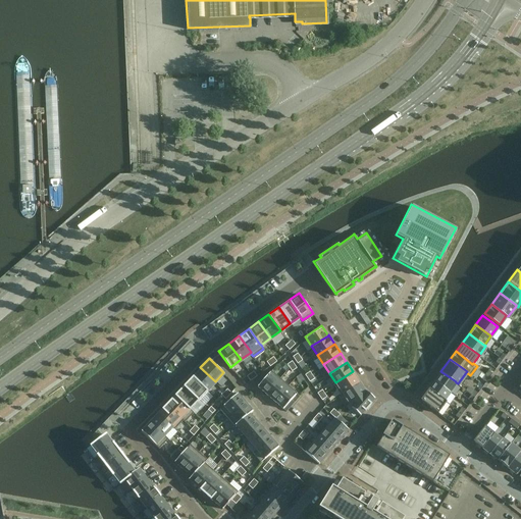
[(207,390),(215,381),(200,367),(193,375),(207,390)]
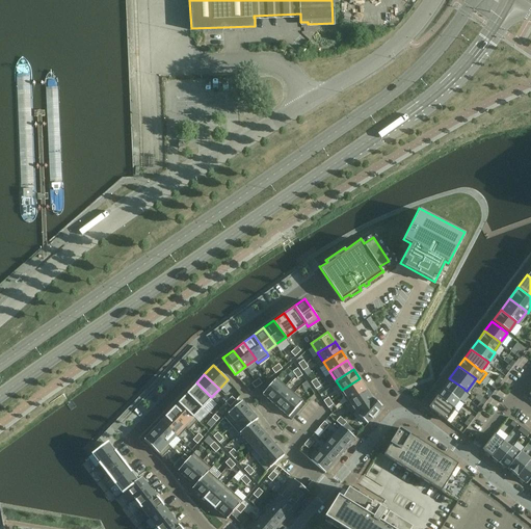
[(285,384),(275,375),(262,392),(270,399),(285,384)]
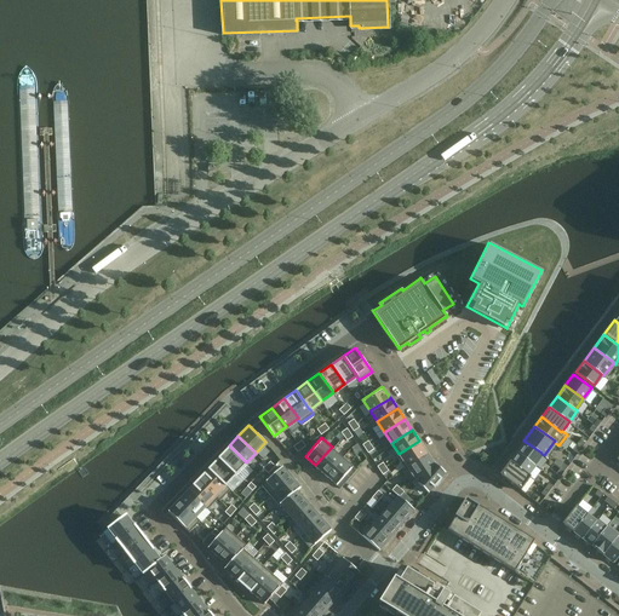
[(419,441),(399,454),(396,455),(403,466),(403,467),(427,452),(419,441)]
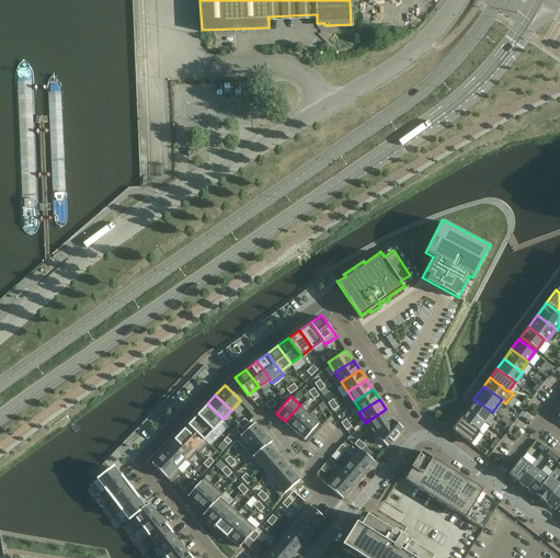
[(473,399),(467,408),(483,420),(490,411),(490,410),(473,399)]
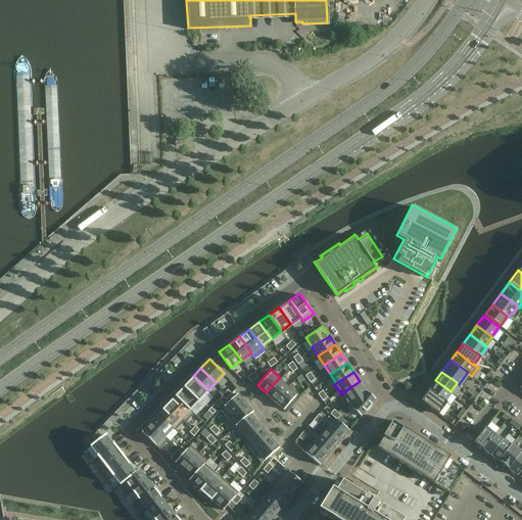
[(198,399),(207,390),(193,376),(184,385),(198,399)]
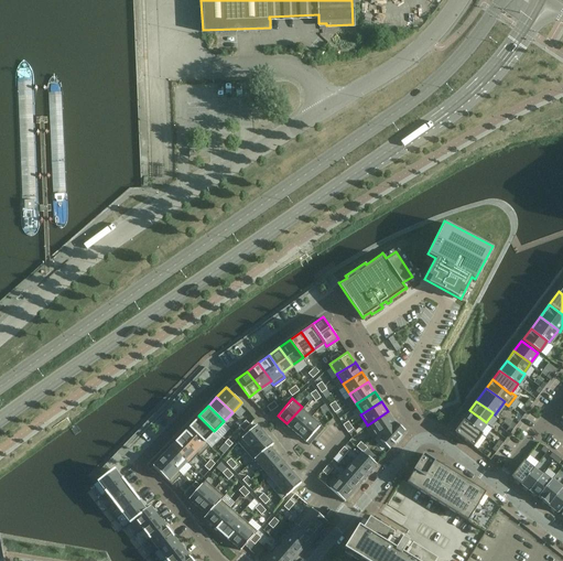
[(311,414),(302,407),(287,423),(295,432),(311,414)]
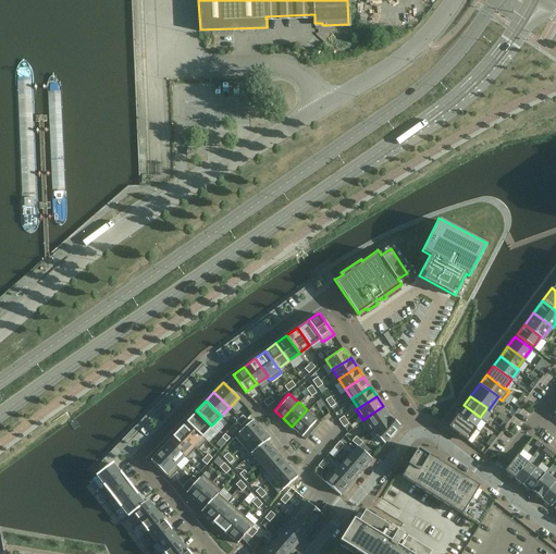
[(464,405),(457,414),(473,426),(480,417),(464,405)]
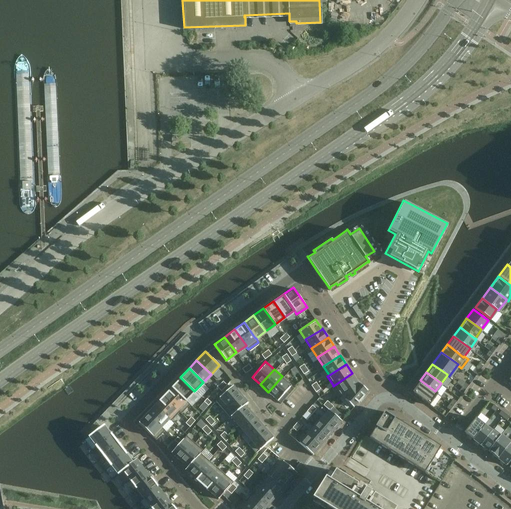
[(338,396),(342,394),(341,393),(358,382),(357,382),(352,373),(333,386),(333,385),(331,387),(338,396)]
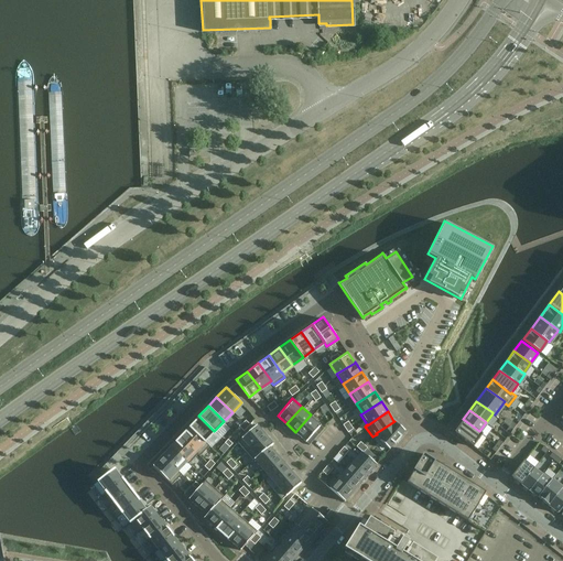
[(295,432),(305,440),(321,422),(311,414),(295,432)]
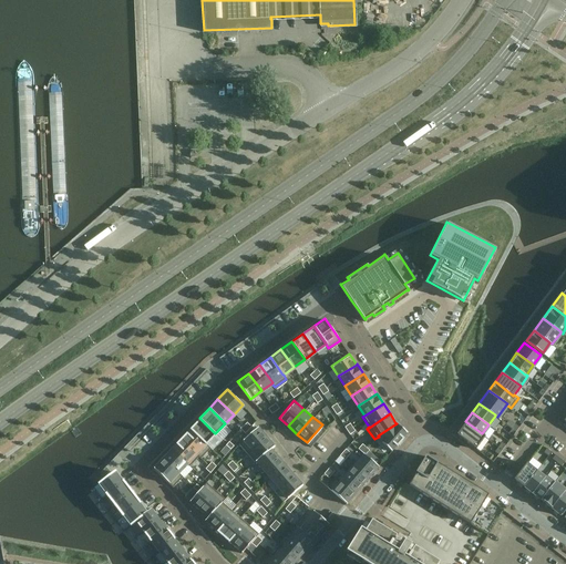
[(206,442),(215,433),(199,418),(189,428),(205,443),(206,442)]
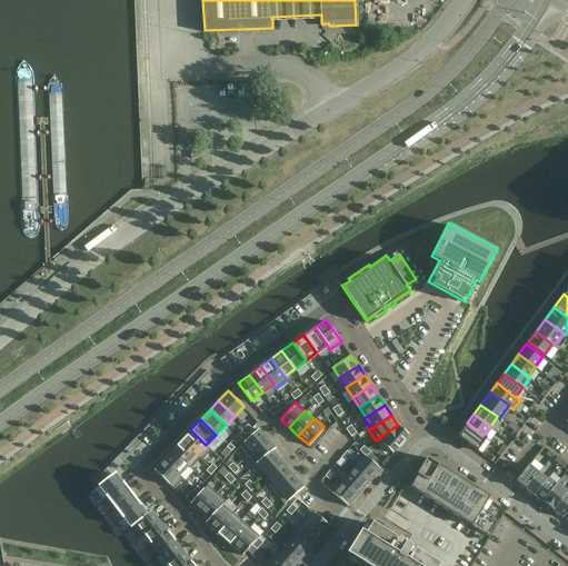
[(484,435),(467,423),(458,435),(477,448),(486,436),(484,435)]
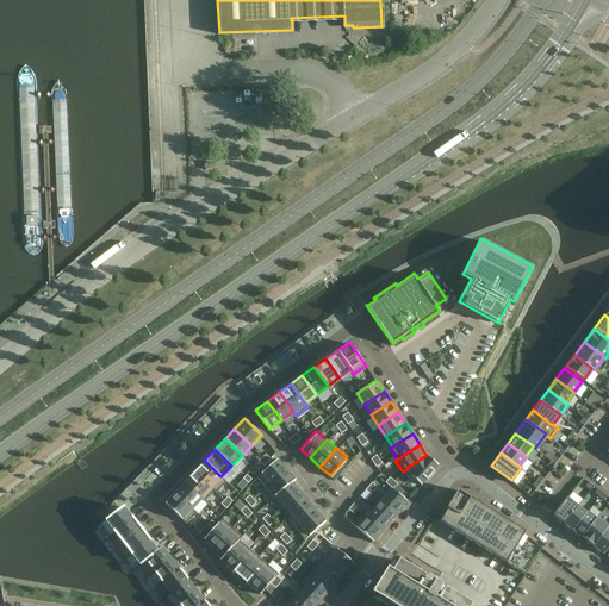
[(427,454),(426,455),(427,455),(406,468),(408,469),(410,473),(409,474),(420,483),(426,478),(433,469),(437,463),(427,454)]
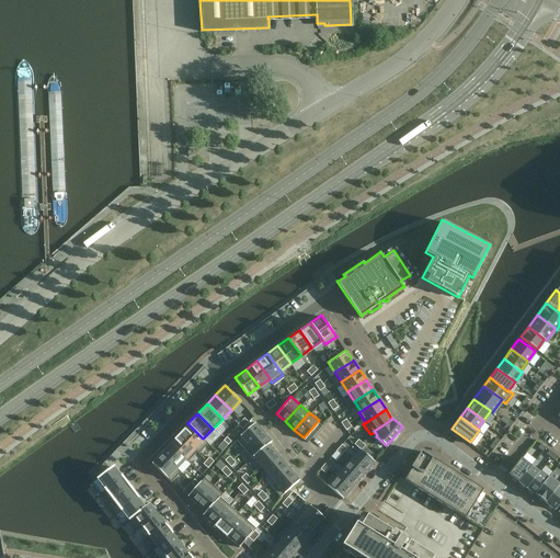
[(236,437),(243,446),(263,430),(254,421),(236,437)]
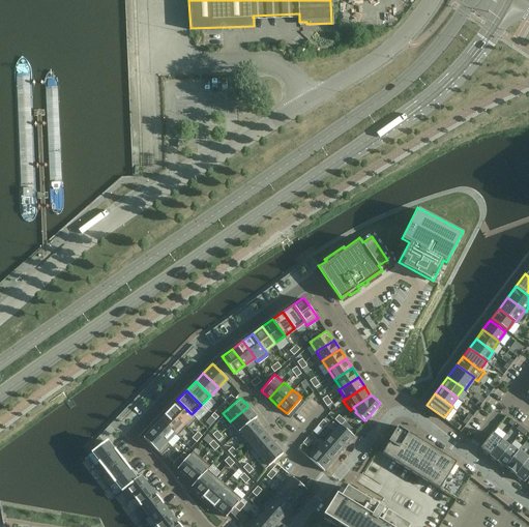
[(185,425),(186,427),(197,417),(193,413),(192,414),(177,400),(169,409),(185,425)]
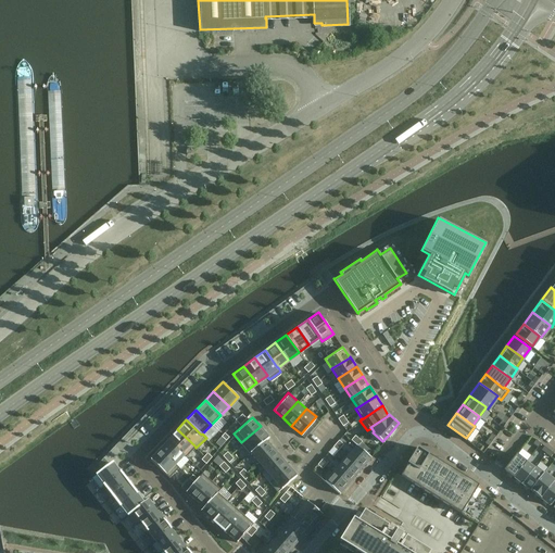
[(241,442),(249,451),(265,438),(268,436),(261,426),(241,442)]
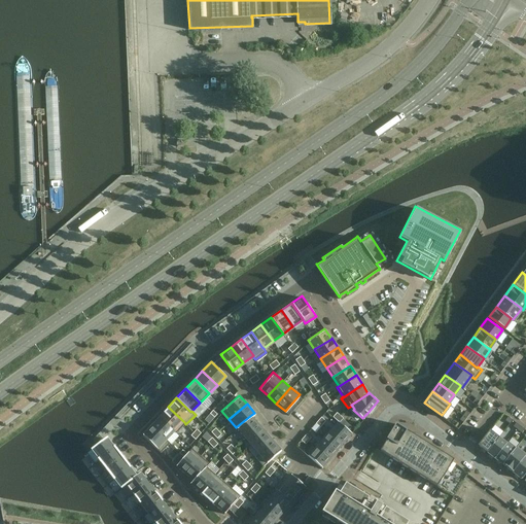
[(174,429),(175,431),(184,422),(168,407),(160,415),(174,429)]
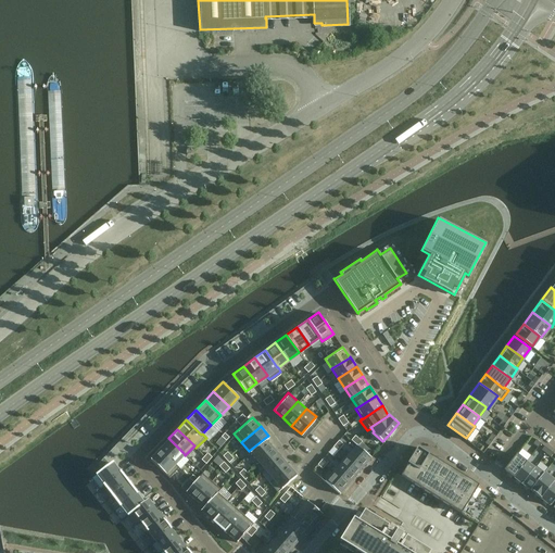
[(175,462),(184,453),(168,438),(159,448),(174,463),(175,462)]
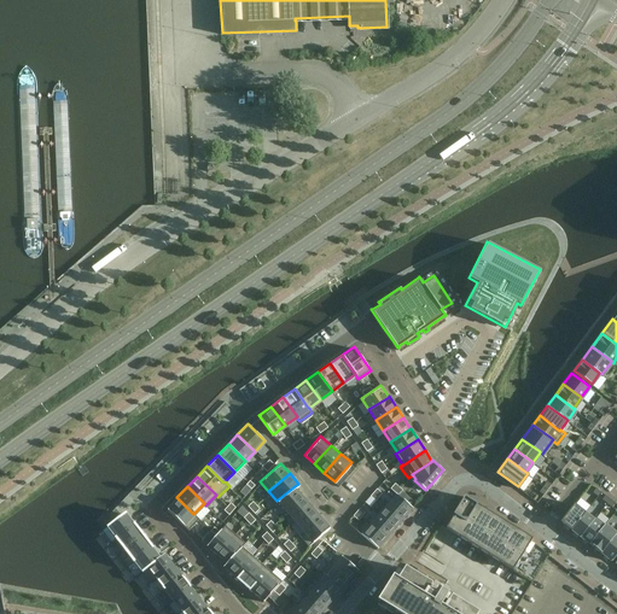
[(286,510),(303,496),(295,486),(277,501),(275,502),(284,513),(286,512),(286,510)]
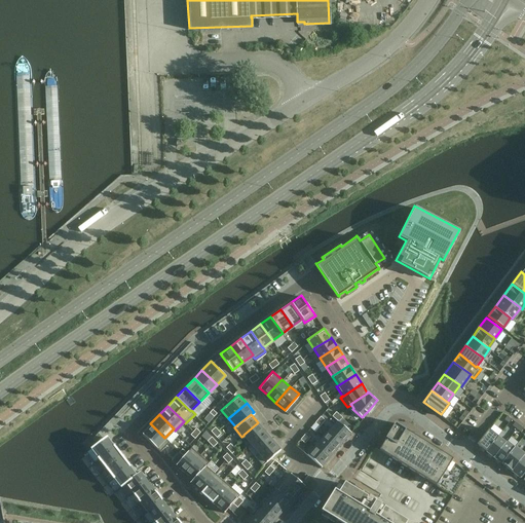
[(336,419),(329,427),(343,440),(350,432),(336,419)]
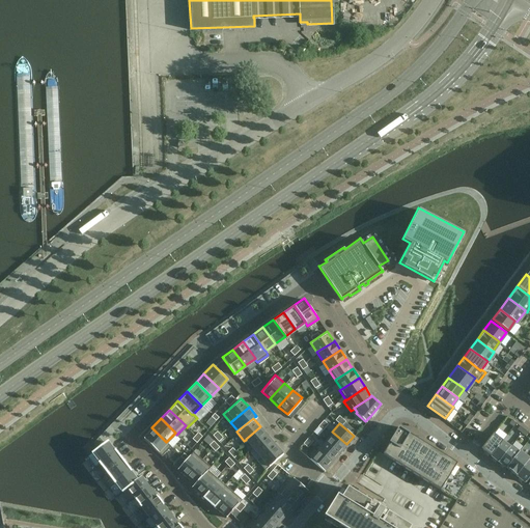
[(382,452),(440,488),(447,476),(449,473),(456,462),(398,425),(388,440),(389,441),(382,452)]
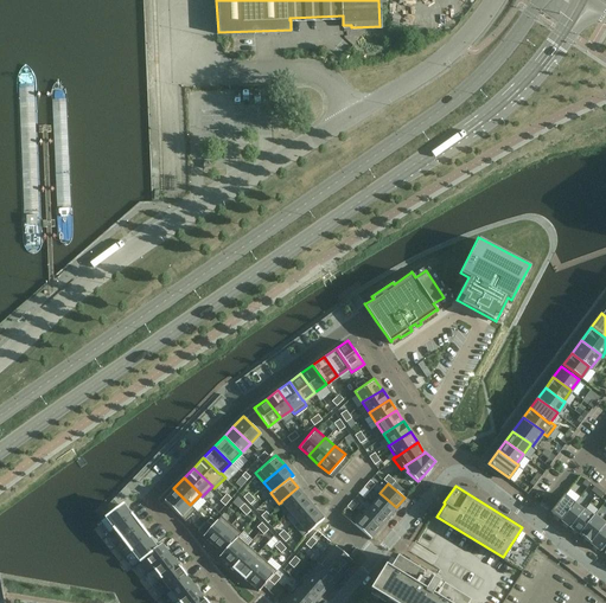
[(281,502),(289,511),(306,496),(298,487),(281,501),(281,502)]
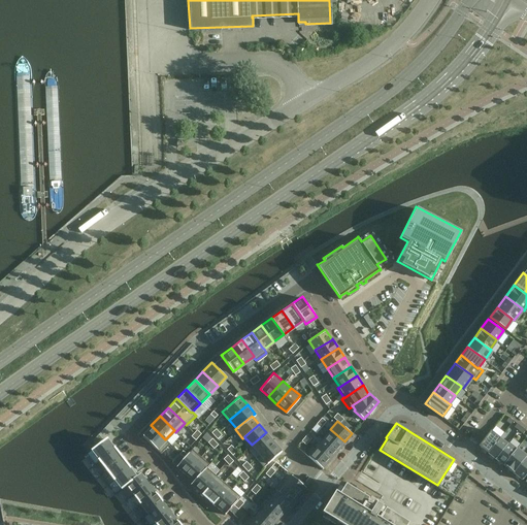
[(169,443),(166,438),(165,439),(151,425),(142,434),(160,452),(169,443)]
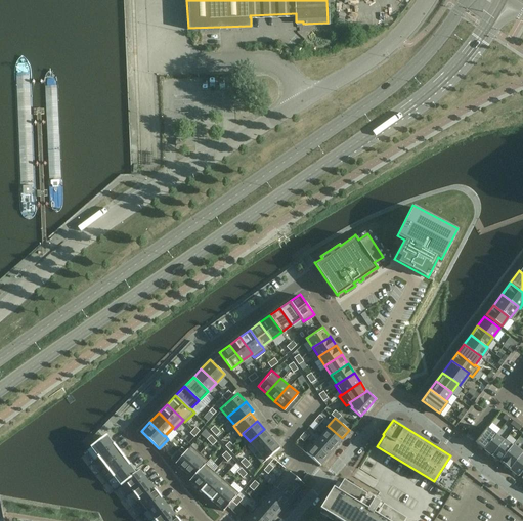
[(328,426),(320,434),(335,446),(342,438),(328,426)]
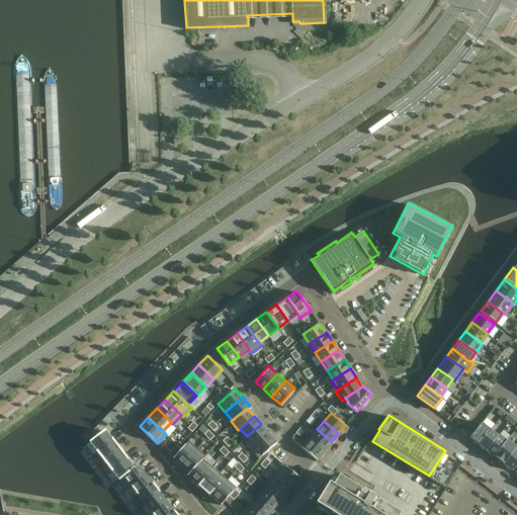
[(468,435),(478,442),(490,428),(481,421),(468,435)]
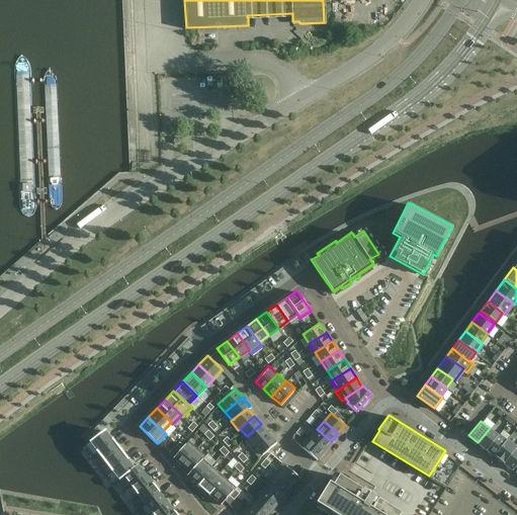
[(247,436),(254,444),(268,432),(261,424),(247,436)]
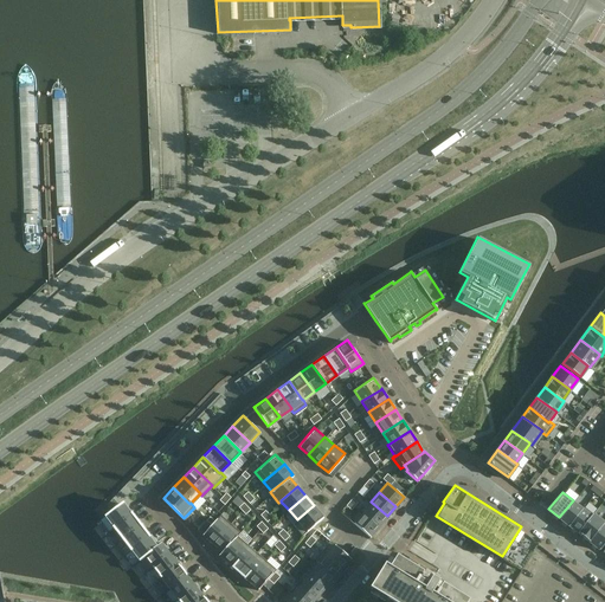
[(559,517),(568,524),(581,507),(573,500),(559,517)]
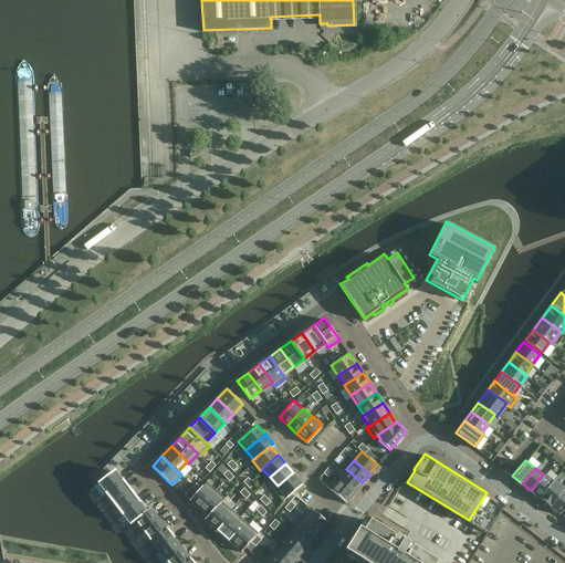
[(114,469),(97,481),(105,491),(105,492),(123,479),(122,479),(114,469)]
